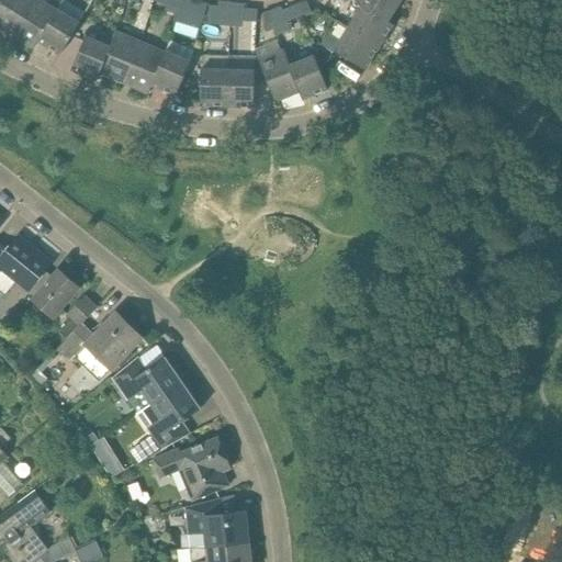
[(32,0),(0,0),(0,1),(0,26),(11,34),(32,0)]
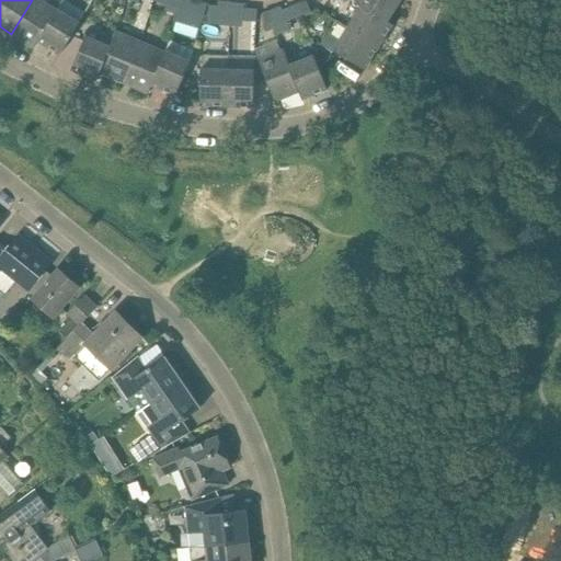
[(57,10),(41,0),(32,0),(11,34),(34,48),(38,41),(57,10)]
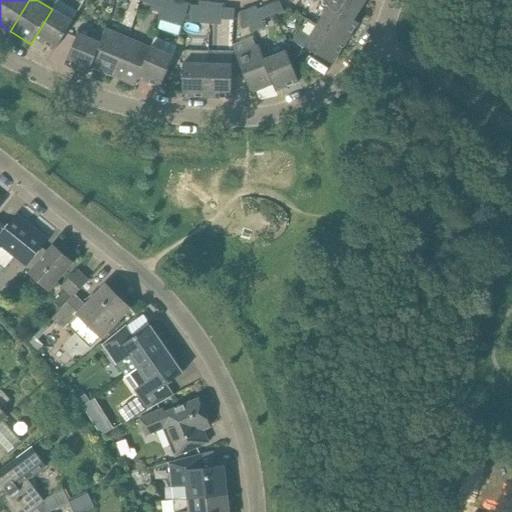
[(186,2),(178,0),(177,0),(173,16),(181,18),(186,2)]
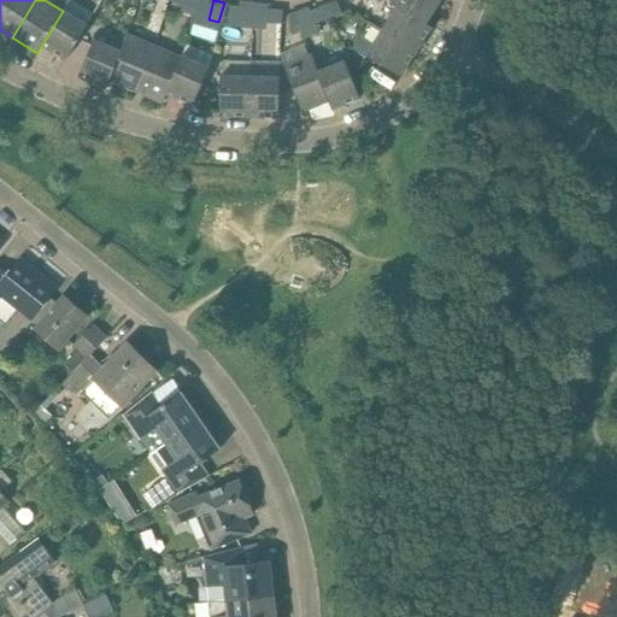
[(324,6),(329,18),(342,13),(338,0),(324,6)]
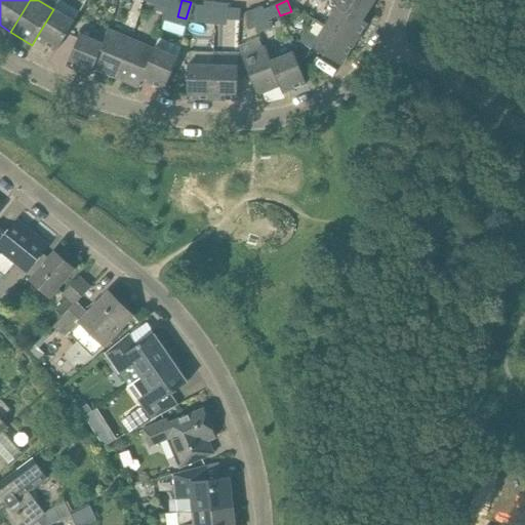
[(374,0),(335,0),(334,3),(338,5),(363,19),(374,0)]
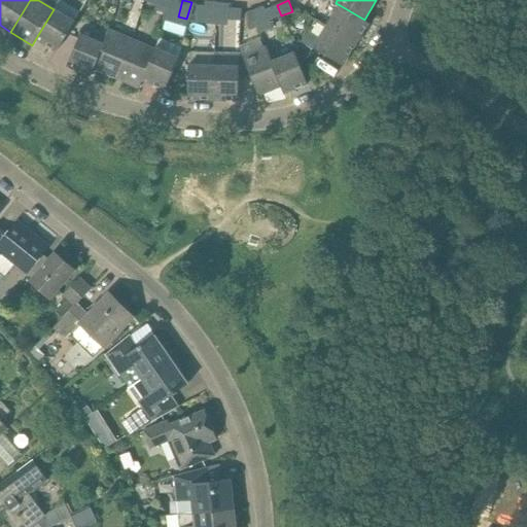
[(206,5),(197,5),(196,22),(204,23),(206,5)]
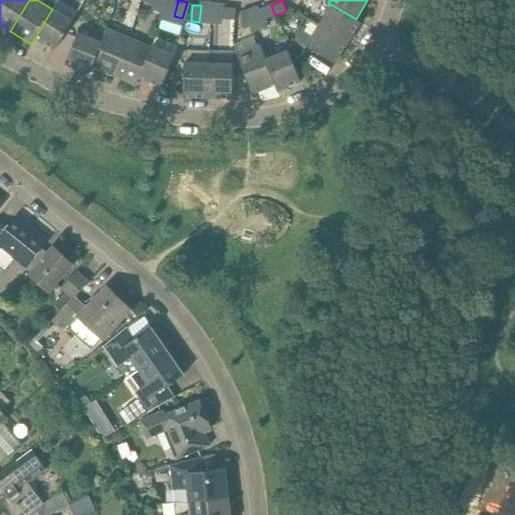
[(271,5),(260,9),(264,20),(275,15),(271,5)]
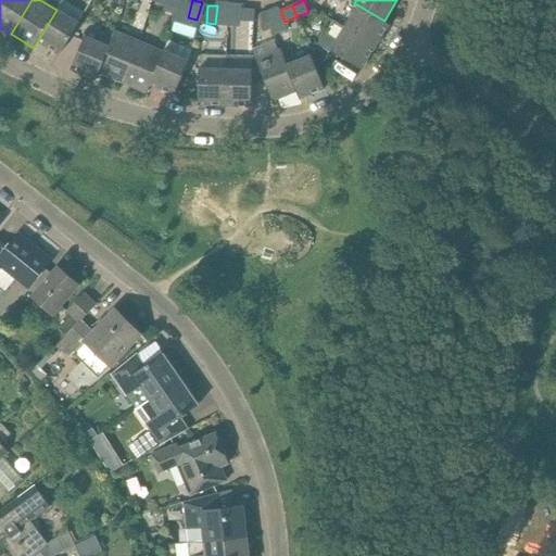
[(390,24),(384,21),(358,5),(344,27),(376,47),(390,24)]
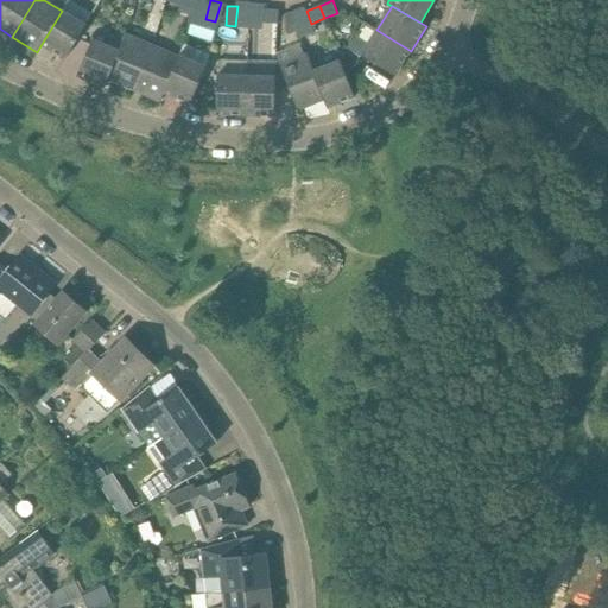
[(279,10),(265,8),(264,21),(278,23),(279,10)]
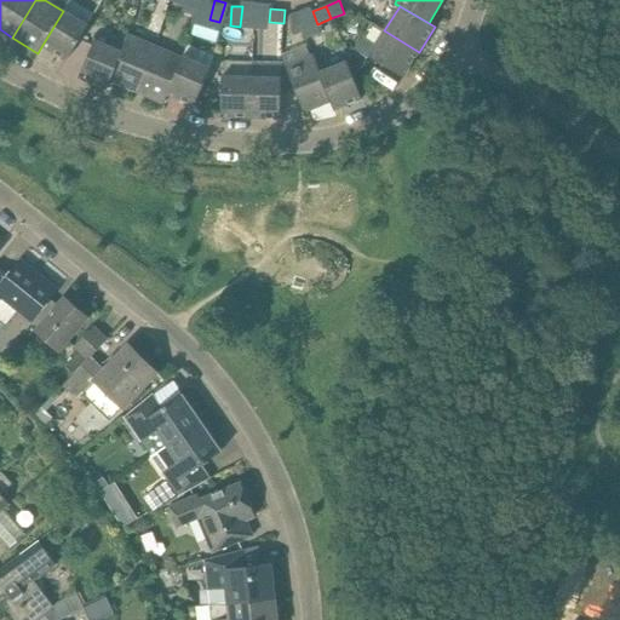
[(63,11),(42,45),(68,59),(89,26),(87,26),(63,10),(63,11)]
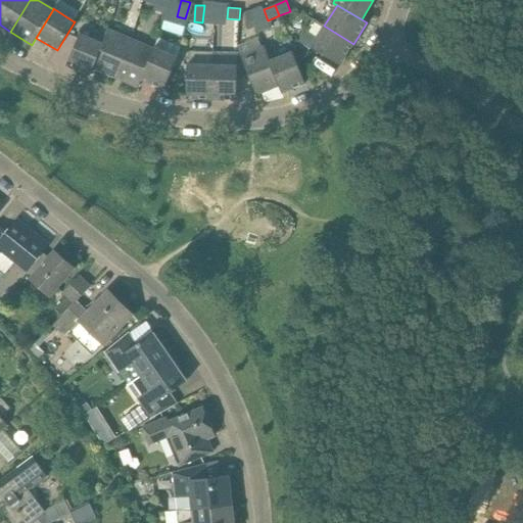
[(257,26),(256,25),(250,10),(245,12),(244,17),(249,29),(257,26)]
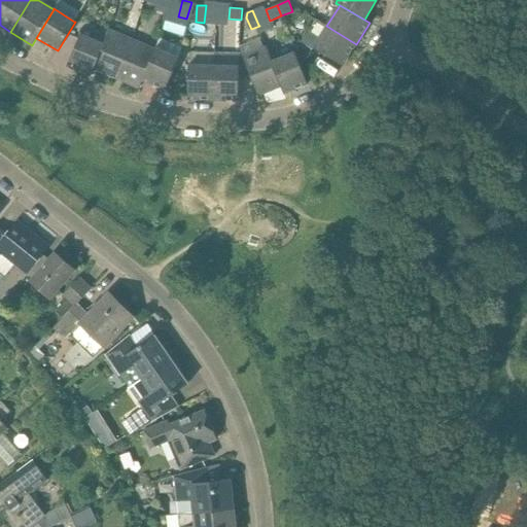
[(306,38),(314,43),(325,24),(317,19),(306,38)]
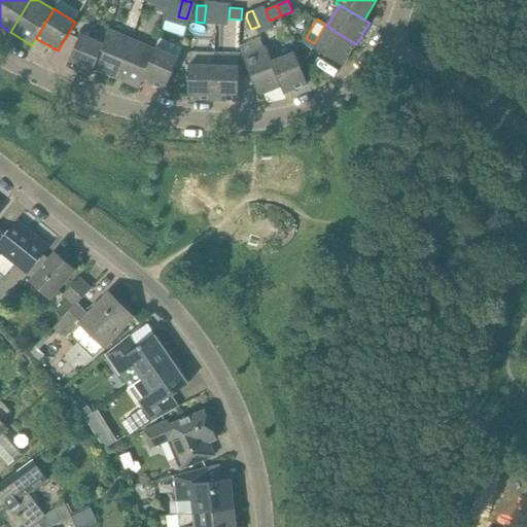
[(343,65),(356,44),(326,26),(314,46),(343,65)]
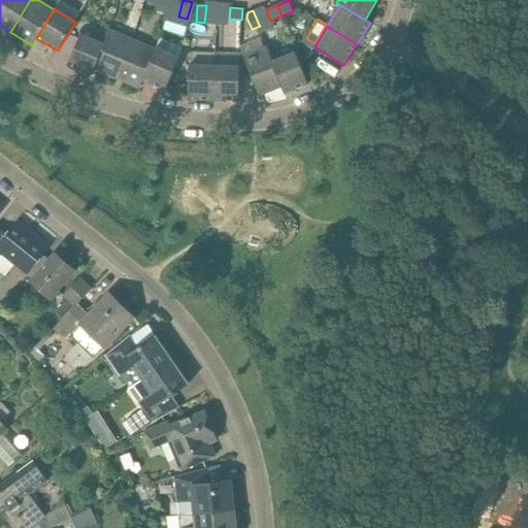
[(132,39),(109,30),(103,43),(94,69),(118,78),(132,39)]
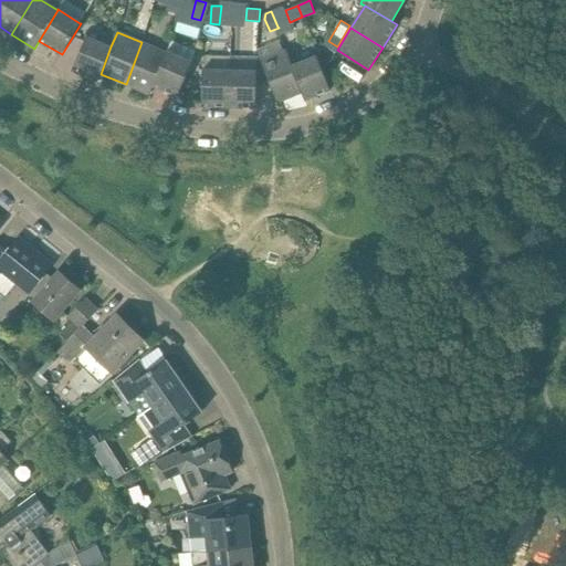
[(101,74),(111,46),(86,37),(73,70),(98,81),(101,74)]
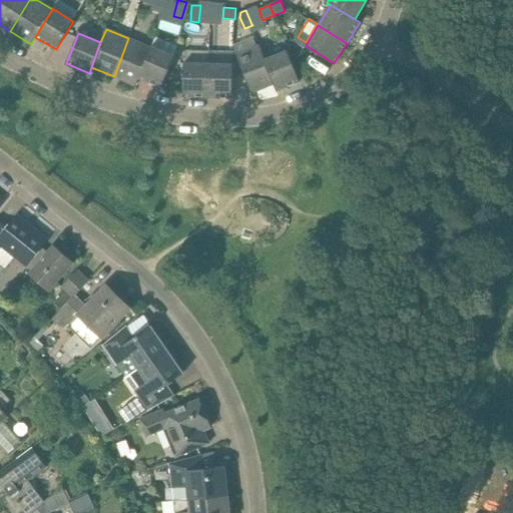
[(128,38),(114,76),(136,85),(139,77),(151,47),(128,38)]
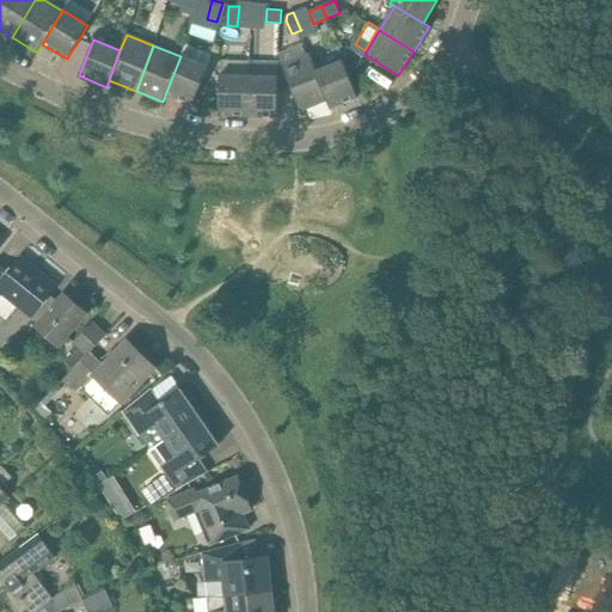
[(326,101),(316,71),(310,54),(282,65),(300,110),(326,101)]
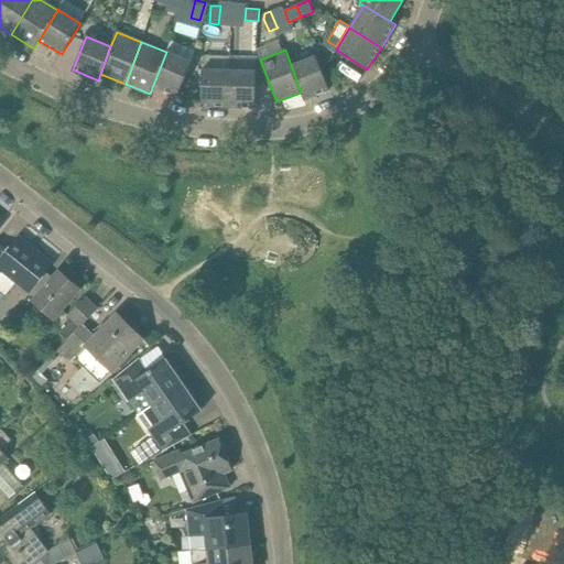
[(166,52),(153,85),(177,96),(186,75),(192,62),(166,52)]
